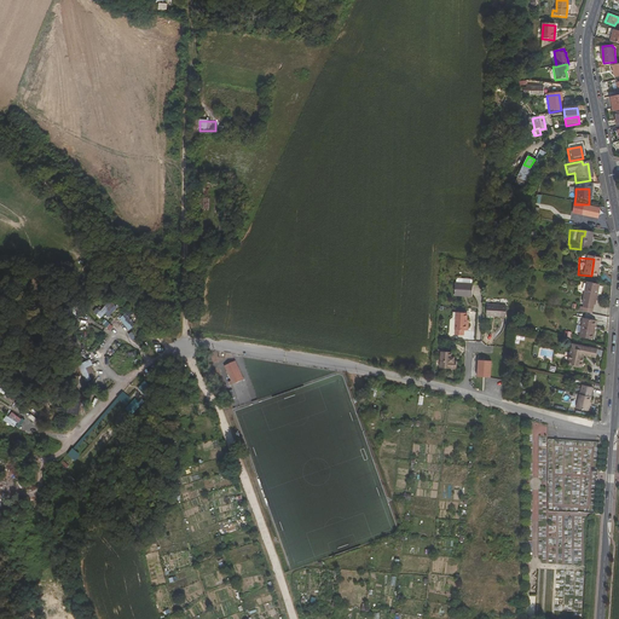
[(577,300),(579,300),(578,305),(588,307),(589,302),(591,302),(594,288),(580,284),(577,300)]
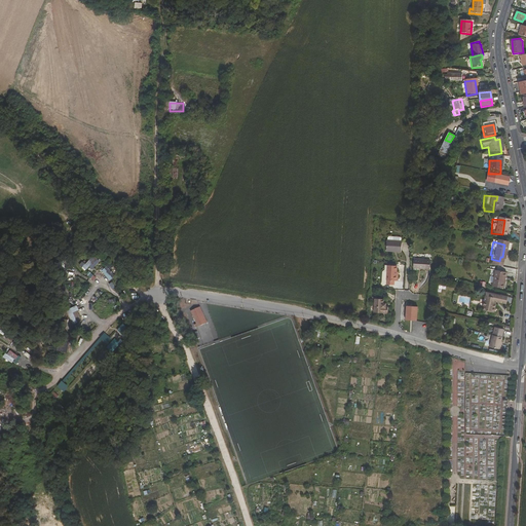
[(401,254),(402,242),(386,242),(386,253),(401,254)]
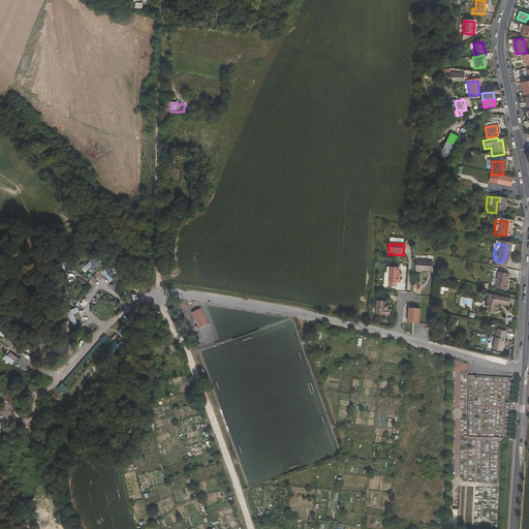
[(87,273),(91,269),(93,272),(101,263),(95,257),(83,270),(87,273)]
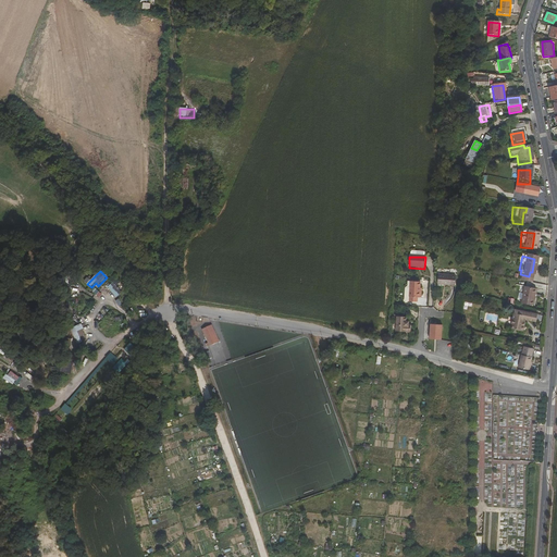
[(454,275),(436,275),(436,286),(454,287),(454,275)]
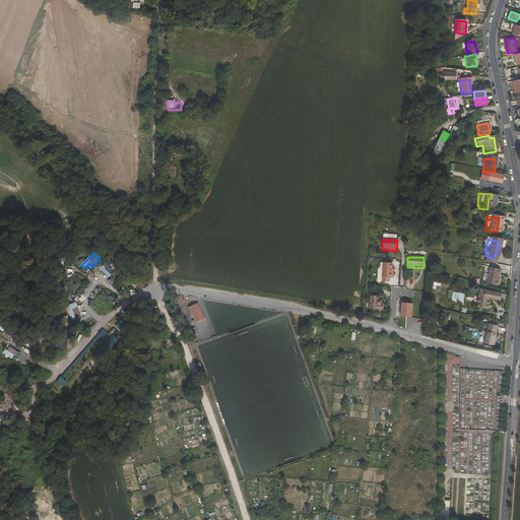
[(382,269),(380,269),(378,271),(378,279),(390,279),(391,279),(392,271),(392,265),(382,265),(382,269)]
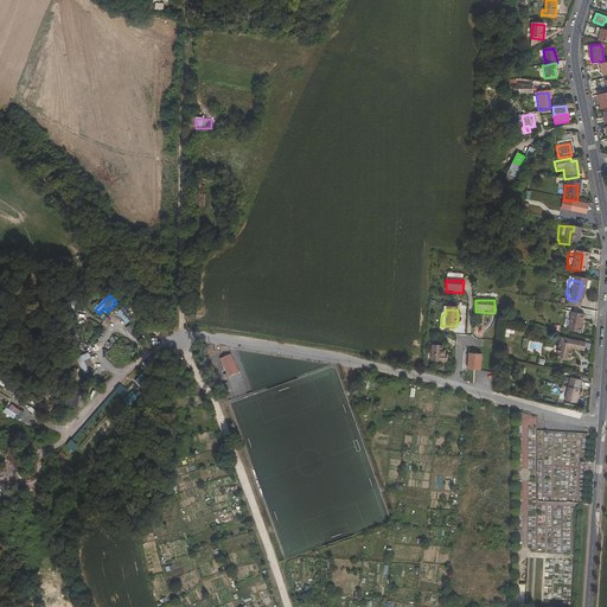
[(580,314),(567,311),(563,330),(575,332),(580,314)]
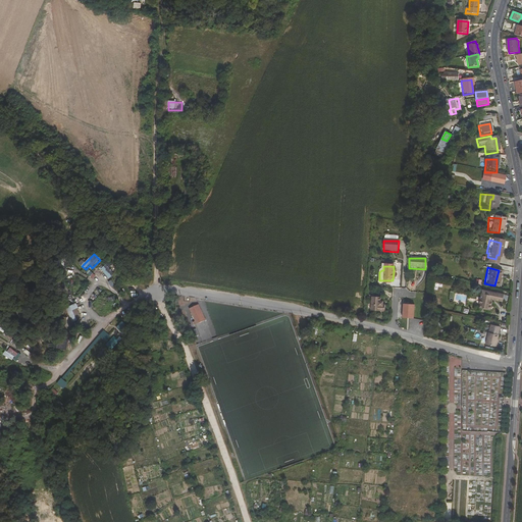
[(480,308),(490,310),(493,299),(504,302),(505,294),(482,290),(479,303),(481,303),(480,308)]
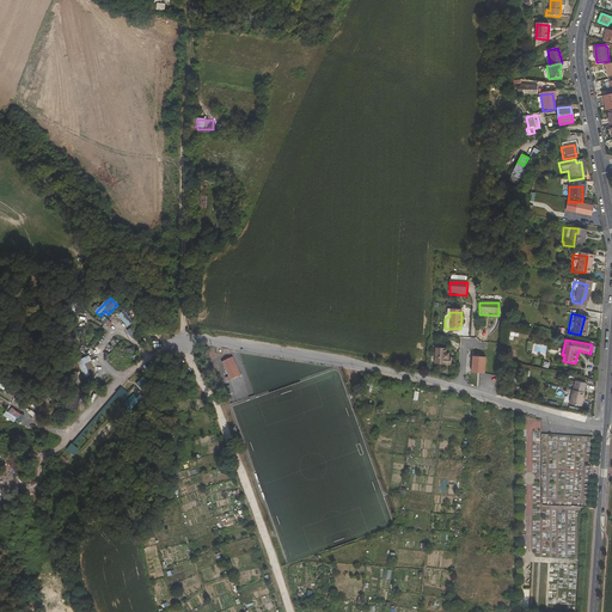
[(447,350),(436,349),(435,366),(452,366),(452,357),(450,357),(450,354),(447,354),(447,350)]
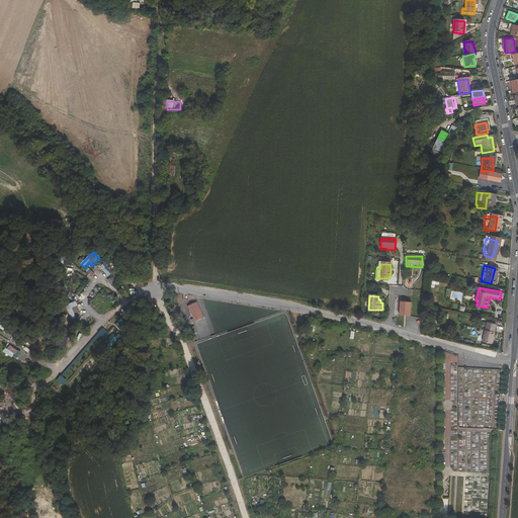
[(70,305),(77,318),(82,315),(75,301),(70,305)]
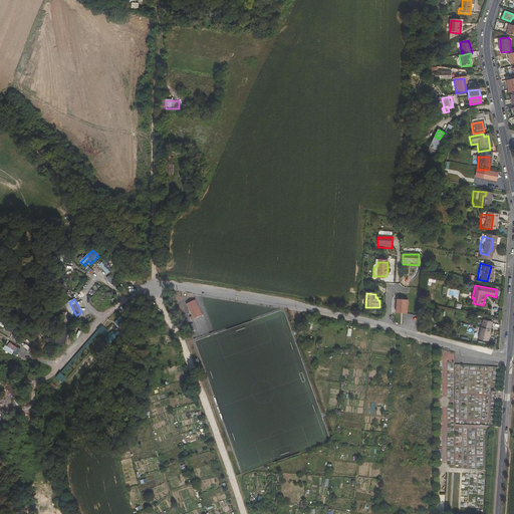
[(195,300),(186,304),(192,317),(190,317),(192,321),(203,316),(195,300)]
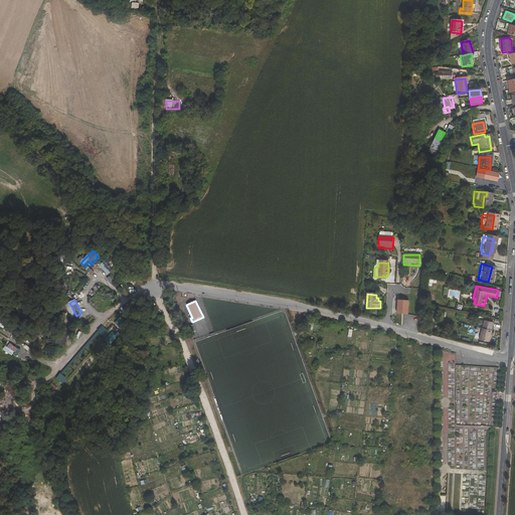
[(181,302),(178,303),(186,320),(189,318),(181,302)]
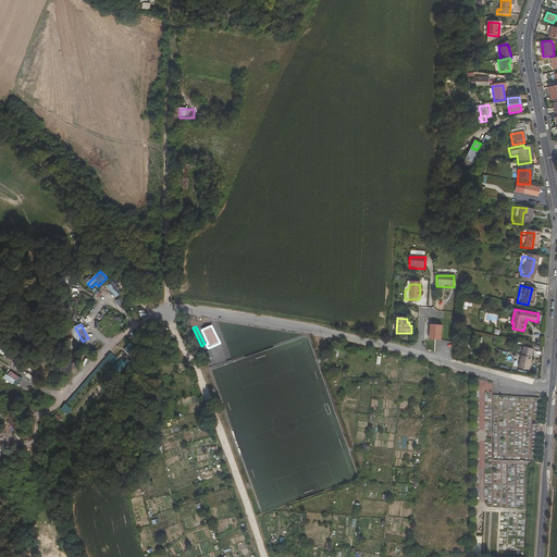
[(443,326),(431,326),(431,341),(442,341),(443,326)]
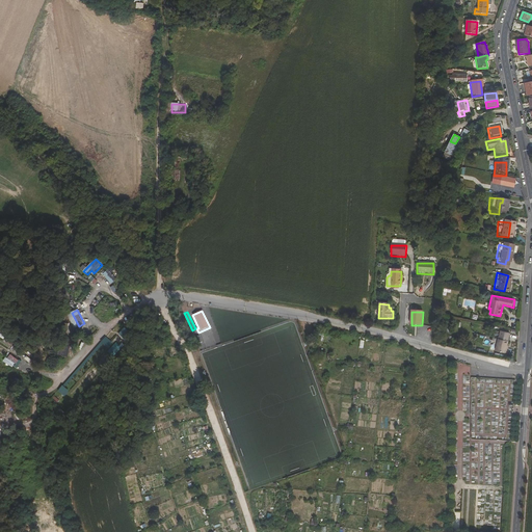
[(498,338),(497,338),(495,350),(505,353),(507,346),(506,346),(507,341),(506,340),(508,334),(500,331),(498,338)]
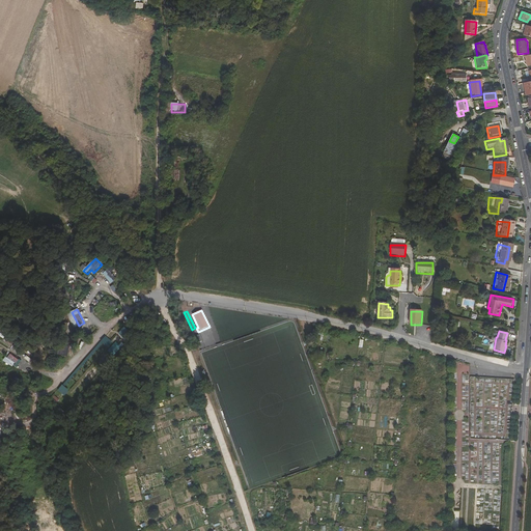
[(112,360),(122,347),(116,342),(106,354),(112,360)]
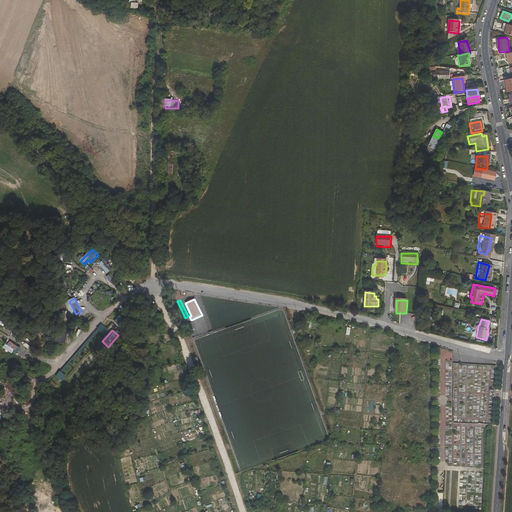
[(57,334),(56,343),(66,343),(66,334),(57,334)]
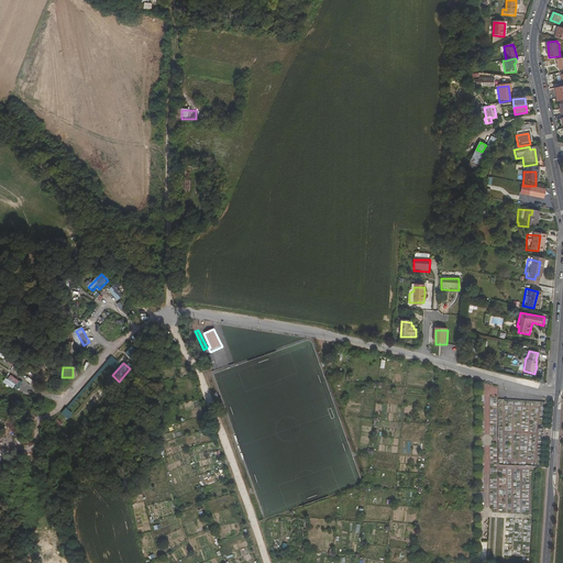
[(9,376),(4,384),(18,392),(22,383),(9,376)]
